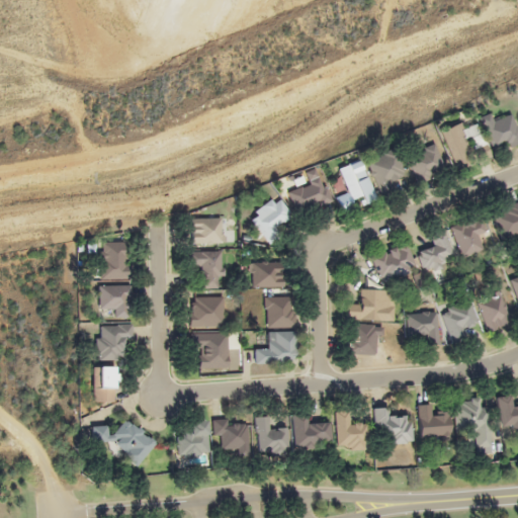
[(517,130),(512,113),(492,120),(490,113),(479,117),(492,151),(517,141),(517,130)]
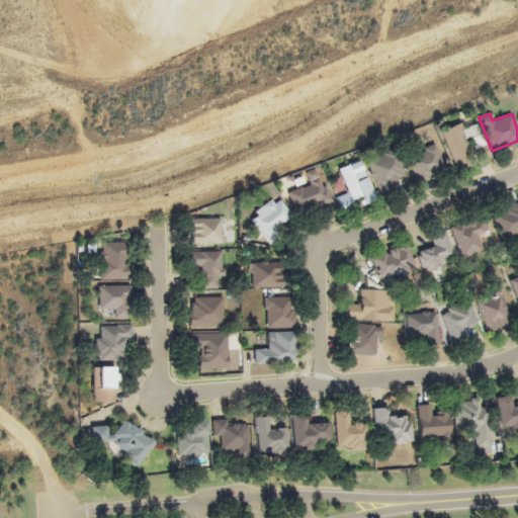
[(439,131),(453,166),(475,157),(477,161),(489,156),(476,124),(464,130),(461,121),(439,131)]
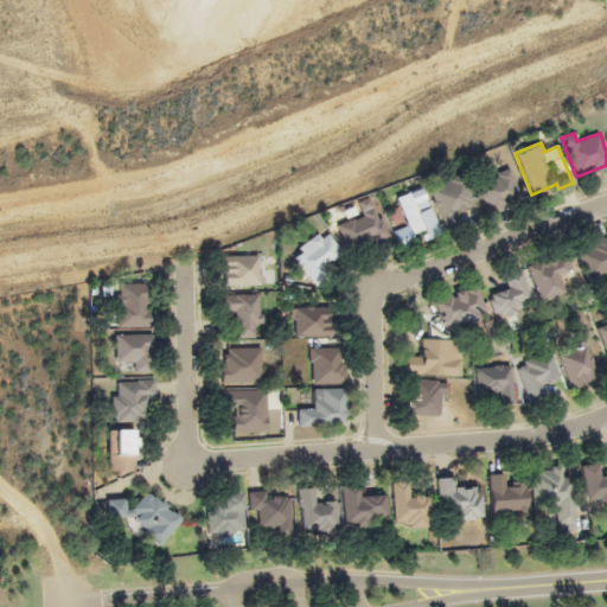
[(522,198),(510,170),(477,184),(489,212),(522,198)]
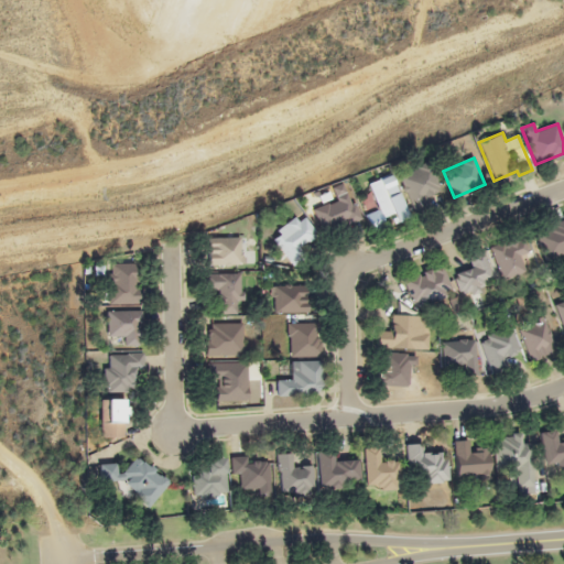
[(413,214),(425,209),(421,199),(441,192),(429,162),(398,175),(413,214)]
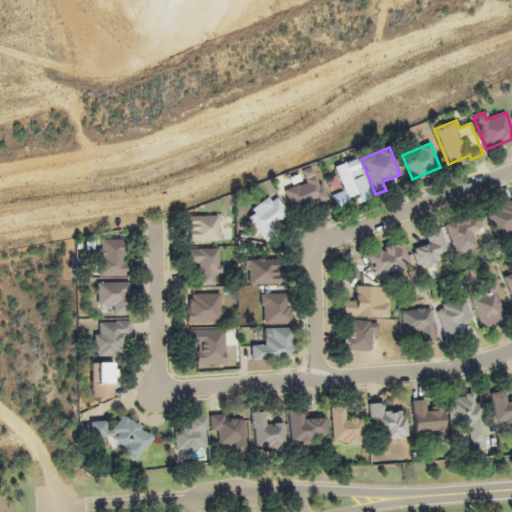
[(369,197),(357,159),(335,165),(342,191),(332,194),(335,204),(357,197),(357,200),(369,197)]
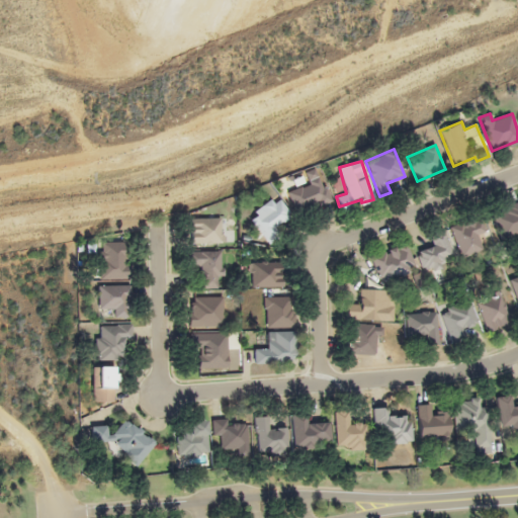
[(287,191),(294,213),(330,202),(319,168),(305,172),(309,185),(287,191)]
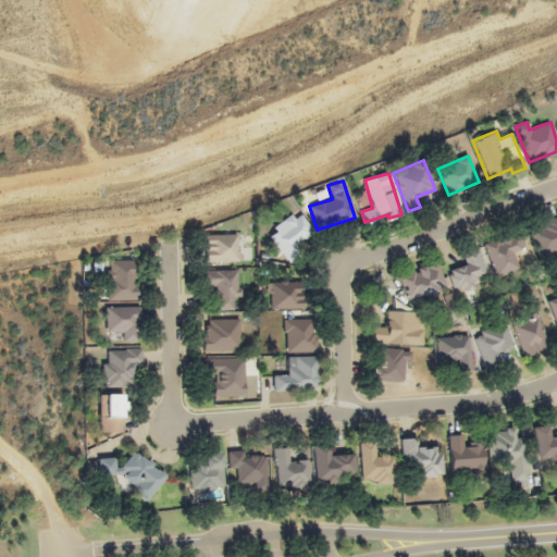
[(556,217),(529,229),(541,257),(556,250),(556,217)]
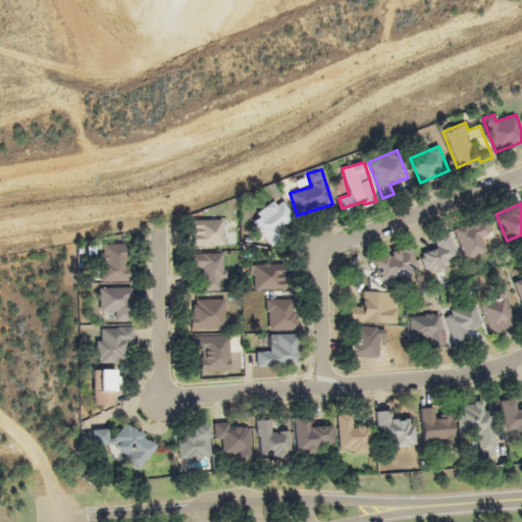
[(454,228),(464,260),(486,253),(482,239),(489,237),(484,219),(454,228)]
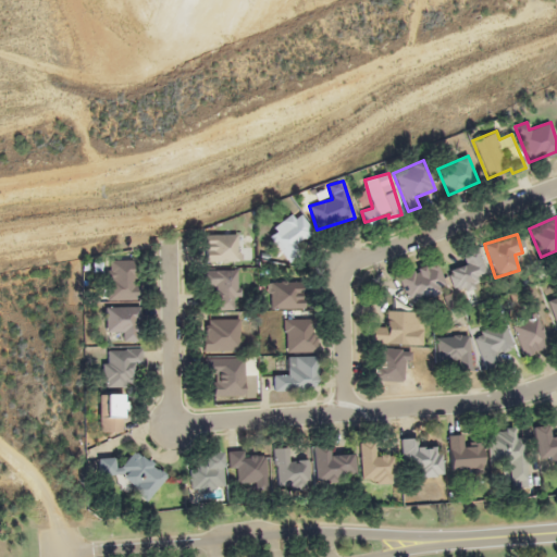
[(467,264),(448,271),(455,292),(489,282),(479,248),(462,252),(467,264)]
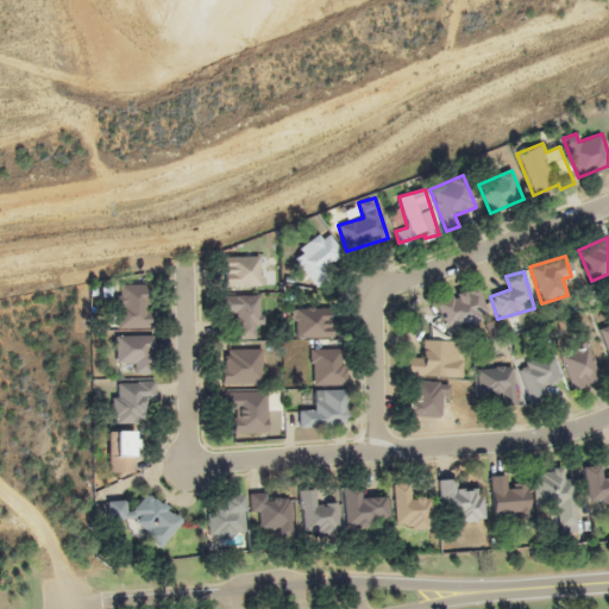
[(446,333),(489,320),(478,287),(435,300),(446,333)]
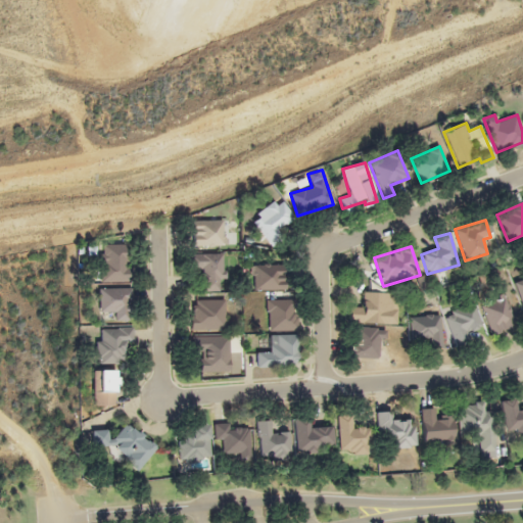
[(252,290),(283,290),(283,265),(252,265),(252,290)]
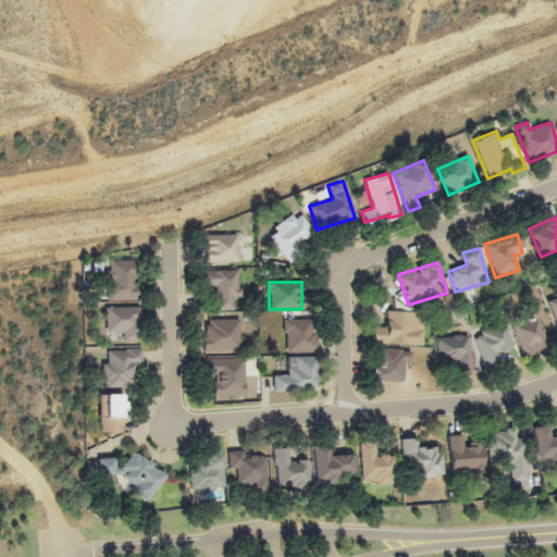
[(138,307),(104,307),(104,331),(116,331),(116,341),(138,341),(138,307)]
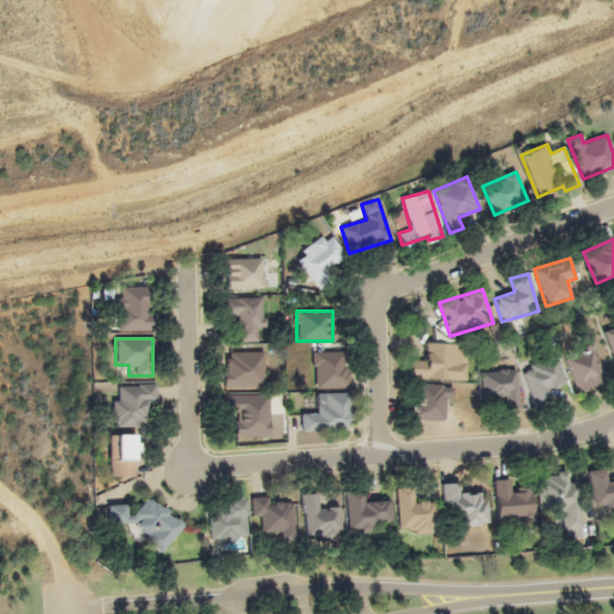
[(467,355),(458,355),(458,344),(423,343),(423,357),(410,357),(410,379),(465,379),(467,355)]
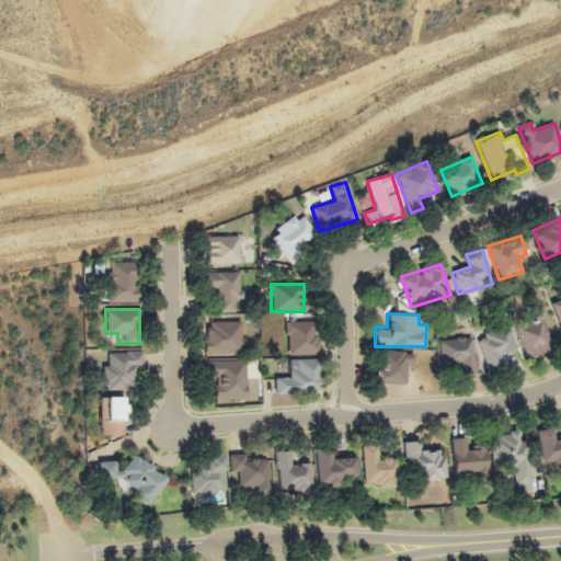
[(553,347),(539,317),(515,328),(529,358),(553,347)]
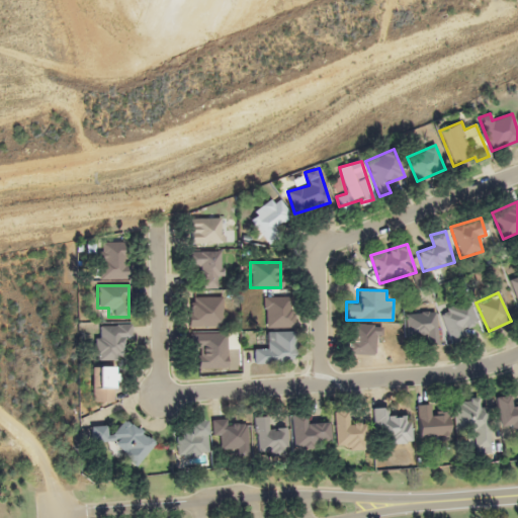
[(223,327),(223,296),(187,296),(187,327),(223,327)]
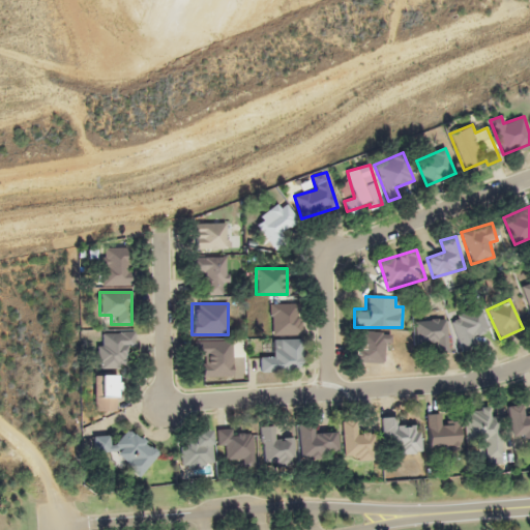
[(300,335),(300,303),(269,303),(269,335),(300,335)]
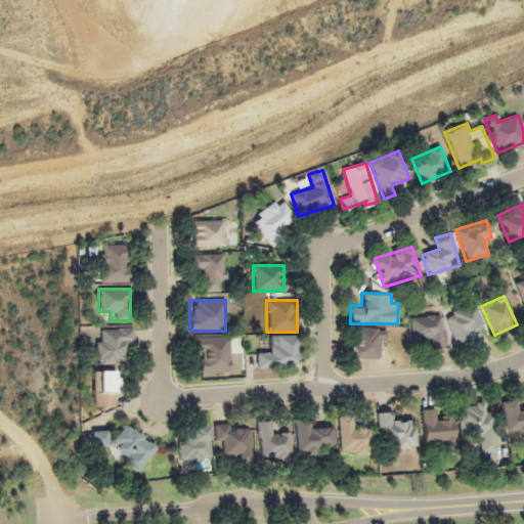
[(457,347),(469,343),(466,334),(484,328),(476,304),(446,314),(457,347)]
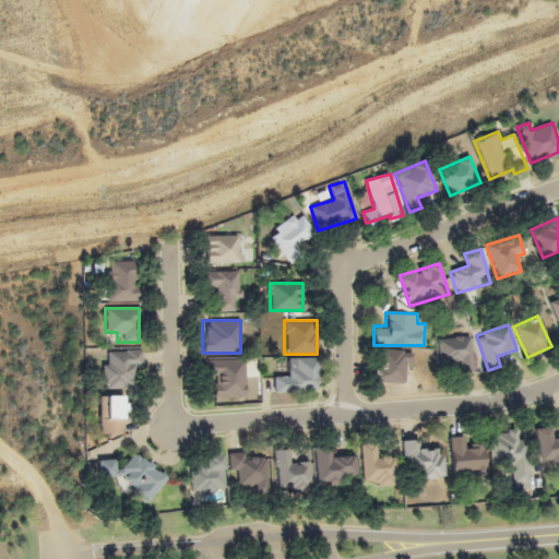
[(452,371),(472,371),(472,336),(438,336),(438,363),(452,363),(452,371)]
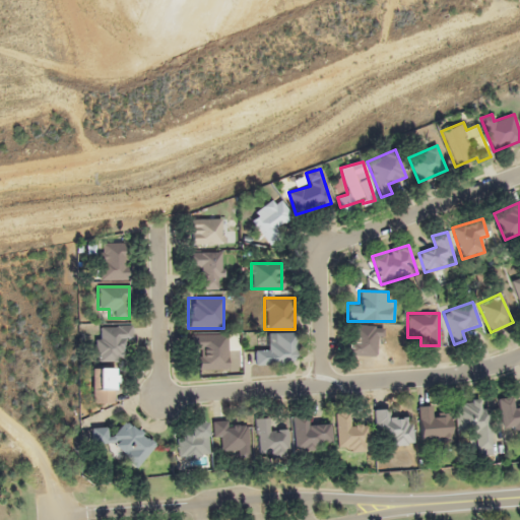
[(132,326),(95,325),(95,361),(123,362),(123,341),(132,341),(132,326)]
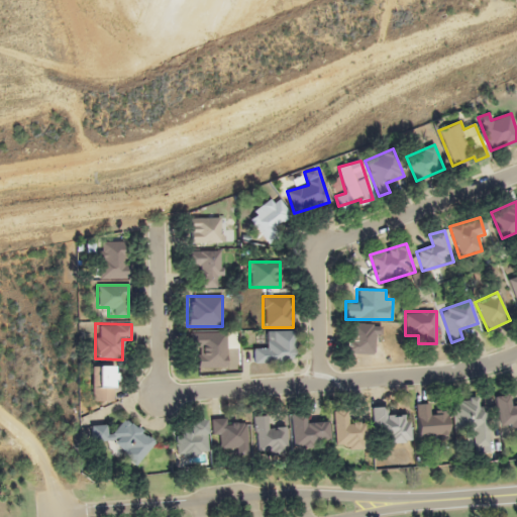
[(347,353),(379,353),(379,324),(347,324),(347,353)]
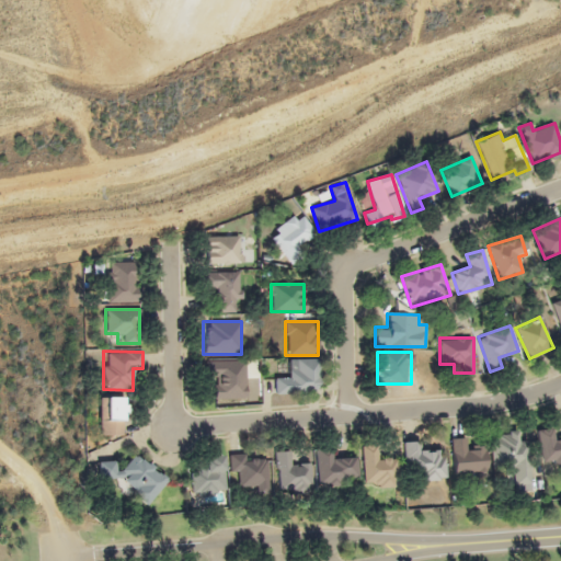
[(206,380),(216,380),(216,398),(235,398),(235,388),(245,388),(245,359),(206,359),(206,380)]
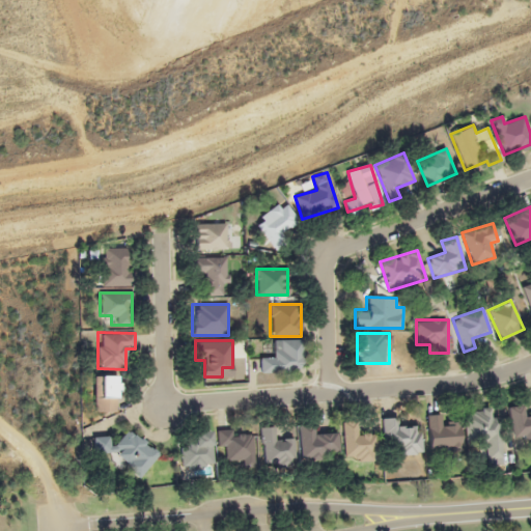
[(300,340),(270,340),(270,354),(259,354),(259,371),(300,371),(300,340)]
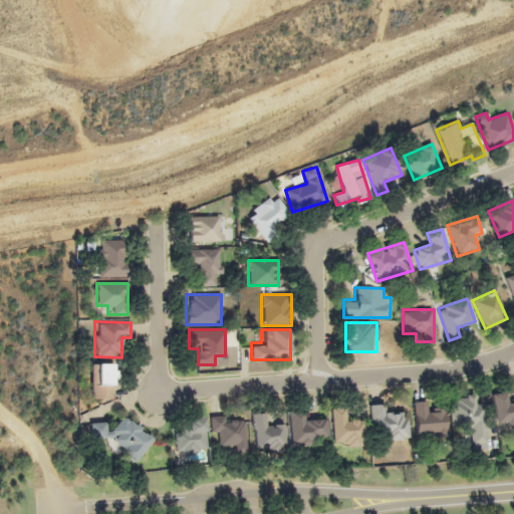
[(90,399),(113,399),(113,363),(90,363),(90,399)]
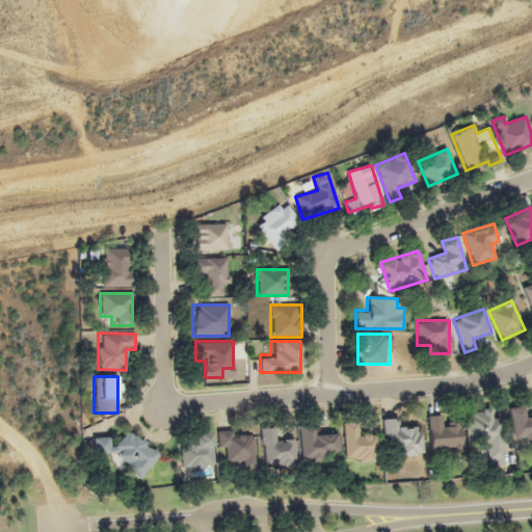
[(515,443),(531,440),(531,416),(527,417),(525,405),(509,408),(515,443)]
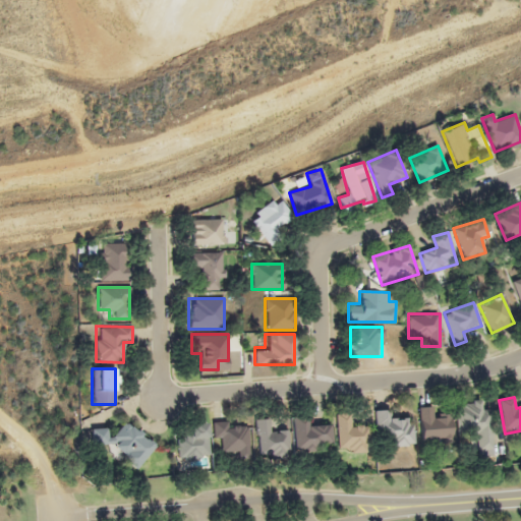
[(458,402),(459,437),(476,436),(477,449),(493,449),(490,409),(481,410),(481,401),(458,402)]
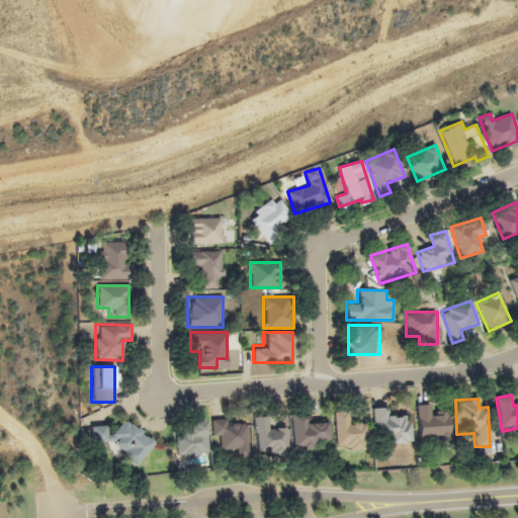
[(428,405),(418,405),(419,440),(449,439),(448,413),(428,414),(428,405)]
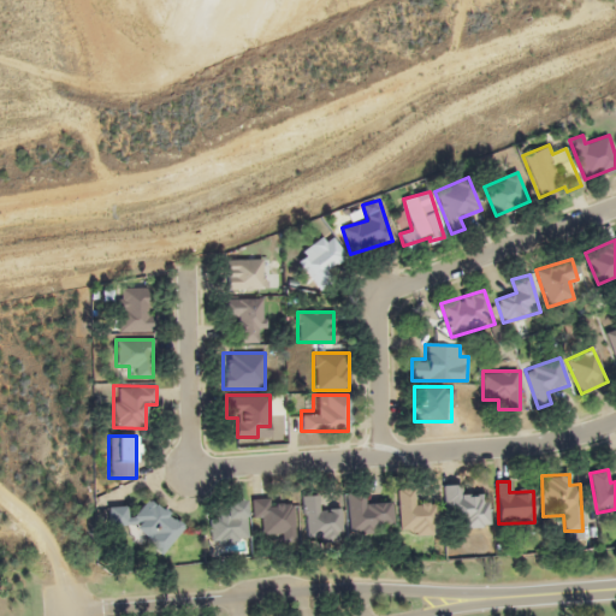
[(445,527),(489,527),(489,496),(465,496),(465,485),(444,485),(445,527)]
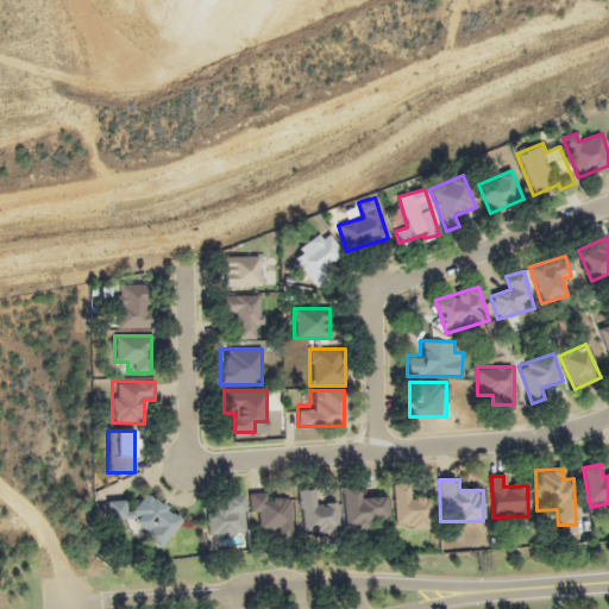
[(406,484),(395,484),(395,528),(428,528),(428,496),(406,496),(406,484)]
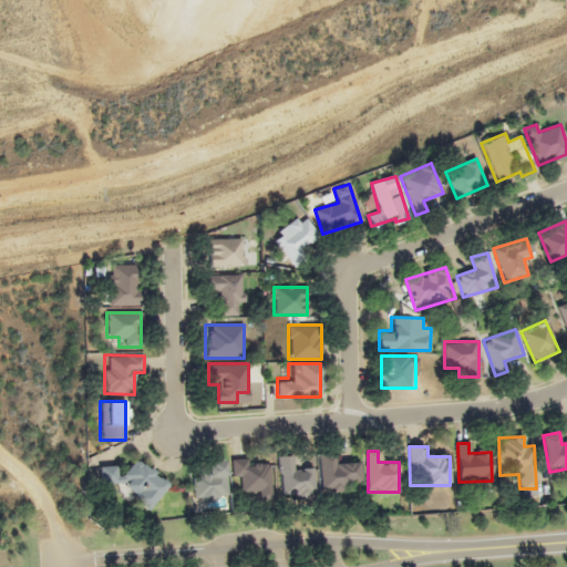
[(321,491),(362,488),(360,463),(338,464),(337,454),(319,454),(321,491)]
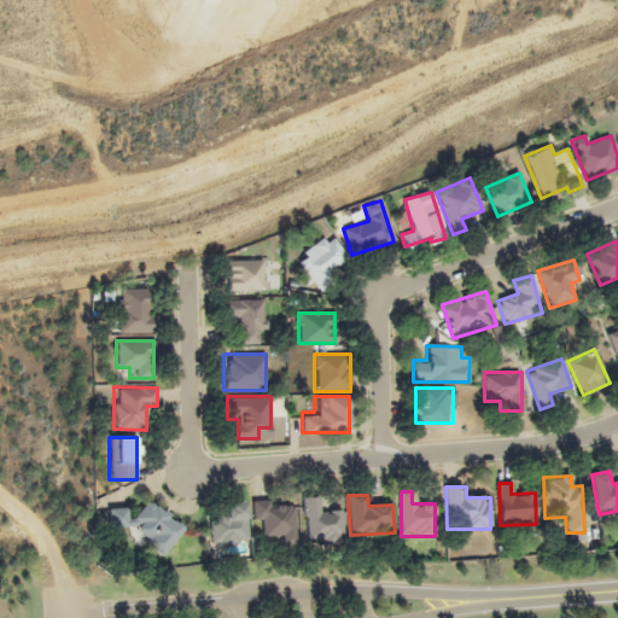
[(305,540),(342,540),(342,509),(319,509),(319,497),(305,497),(305,540)]
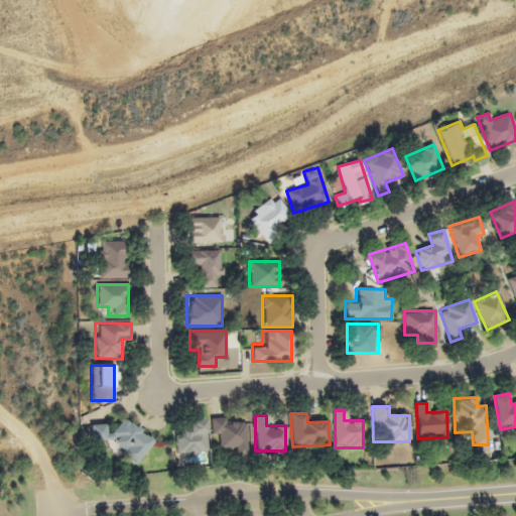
[(91,430),(135,465),(155,439),(125,416),(113,431),(99,420),(91,430)]
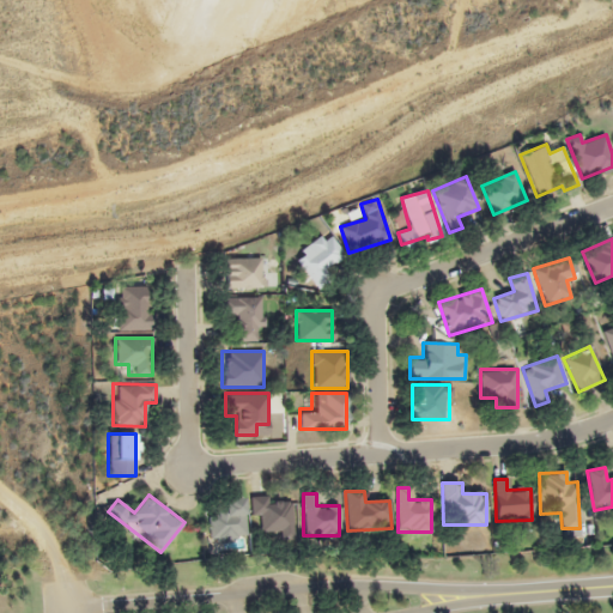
[(252,515),(261,515),(262,535),(292,534),(291,496),(250,498),(252,515)]
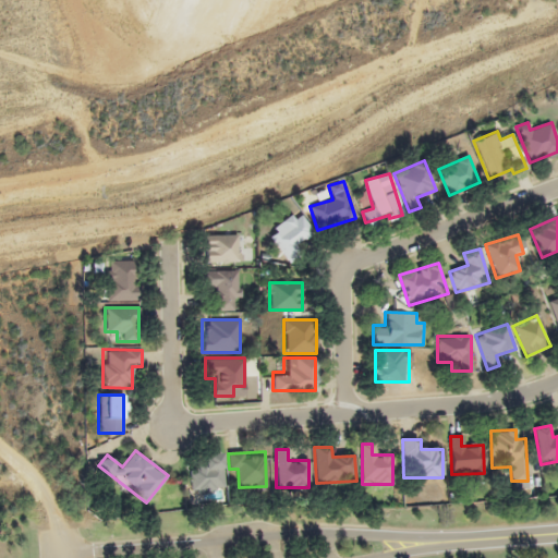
[(191,465),(191,492),(222,492),(222,453),(201,453),(201,465),(191,465)]
